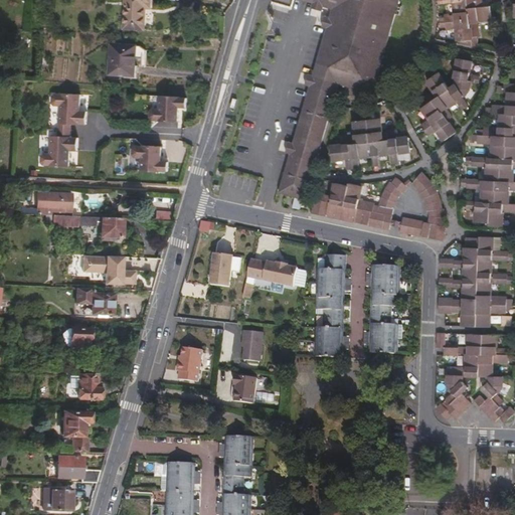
[(153,0),(124,0),(123,29),(146,30),(147,7),(153,7),(153,0)]
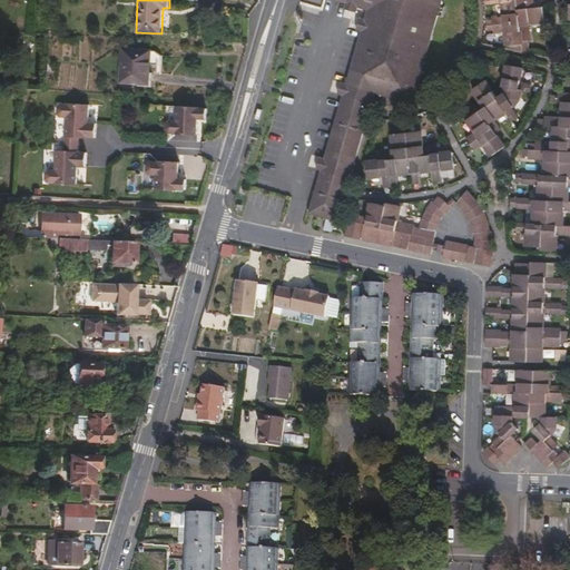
[(421,81),(444,0),(302,0),(302,1),(323,8),(325,0),(361,0),(379,5),(355,86),(377,92),(394,97),(421,81)]
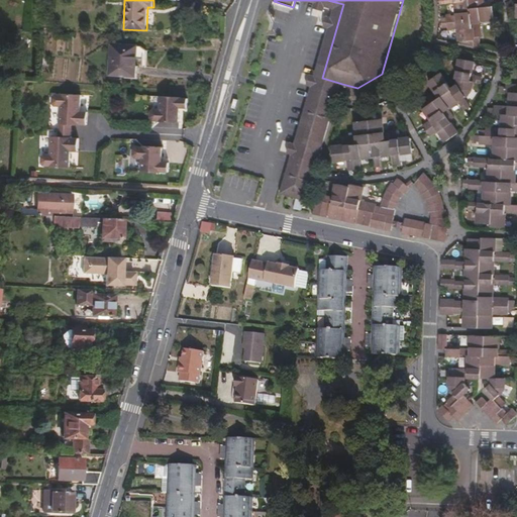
[(288,196),(319,88),(322,78),(343,4),(327,0),(302,0),(315,4),(314,9),(325,12),(326,7),(335,9),(332,18),(327,16),(324,27),(329,29),(315,77),(310,76),(307,86),(312,87),(296,144),(291,143),(287,153),(293,156),(282,194),(288,196)]
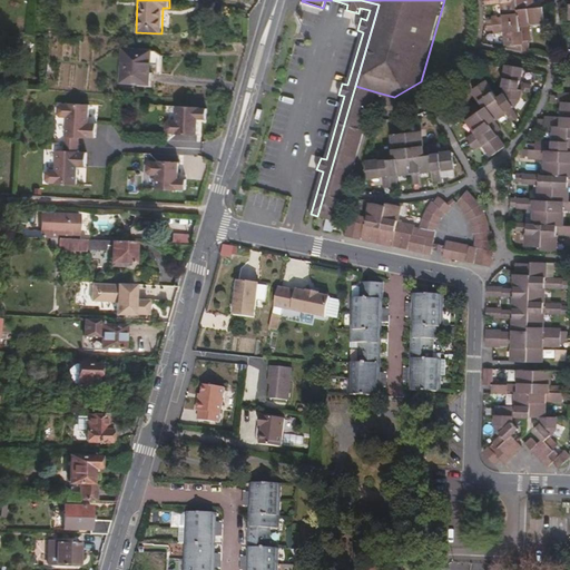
[(534,9),(532,0),(517,0),(518,1),(519,10),(534,9)]
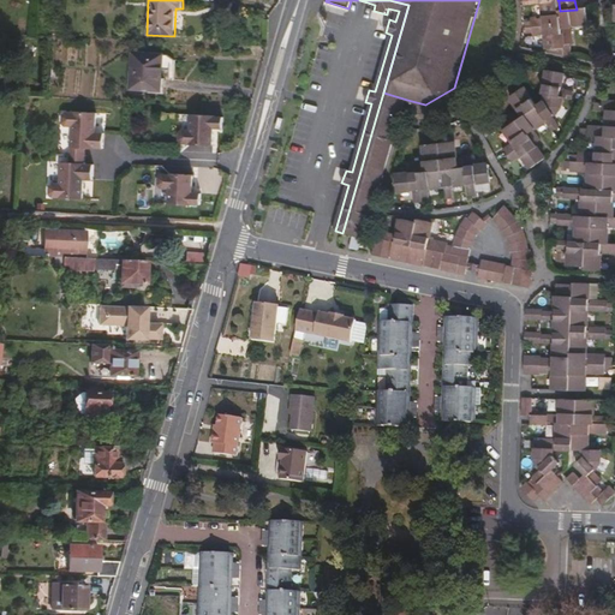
[(561,25),(560,11),(559,1),(542,4),(543,19),(536,19),(536,22),(525,23),(525,28),(561,25)]
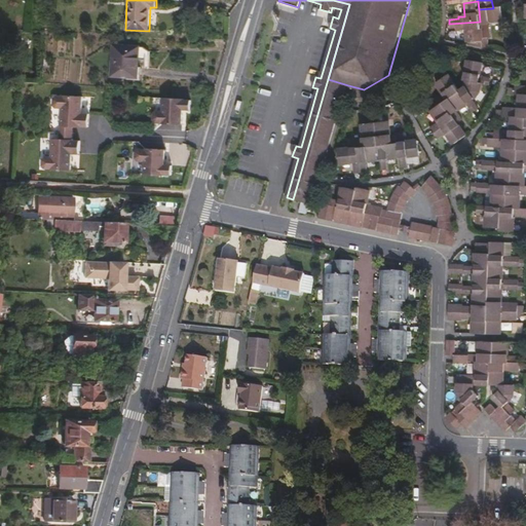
[(496,19),(502,19),(501,7),(493,8),(479,9),(480,22),(481,42),(481,44),(488,44),(487,39),(489,38),(488,22),(496,22),(496,19)]
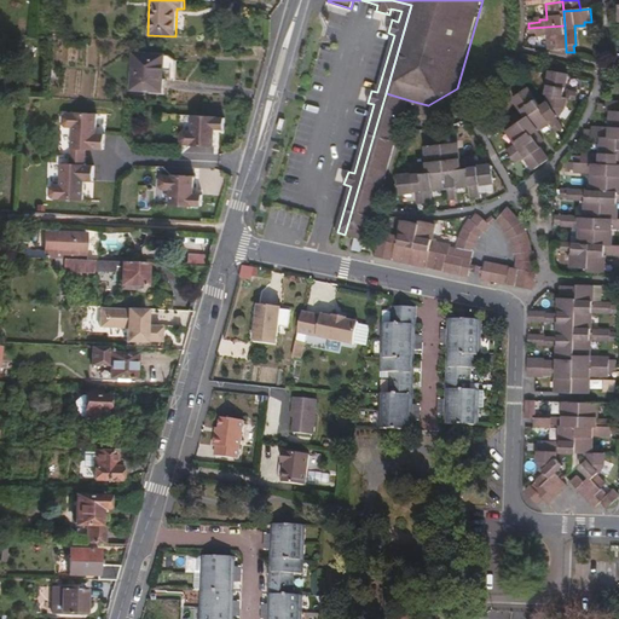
[(566,50),(565,25),(528,28),(528,33),(541,33),(541,34),(548,34),(550,51),(566,50)]
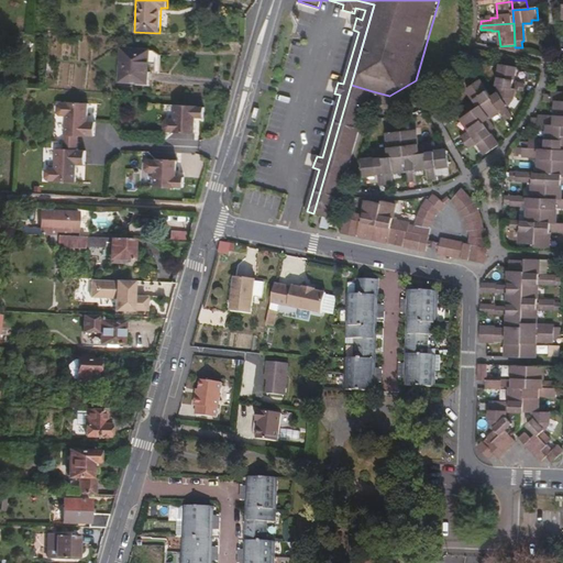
[(146,83),(147,64),(156,64),(156,52),(154,50),(139,47),(121,47),(119,81),(146,83)]
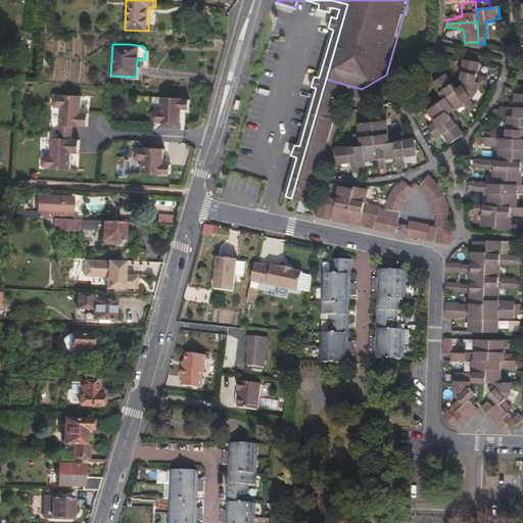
[(487,77),(477,75),(479,60),(465,58),(462,78),(464,79),(478,82),(486,83),(487,77)]
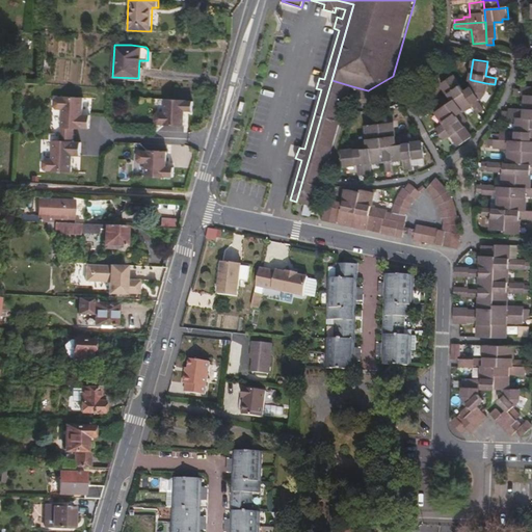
[(464,90),(453,74),(441,82),(449,95),(441,101),(444,105),(448,103),(463,90),(464,90)]
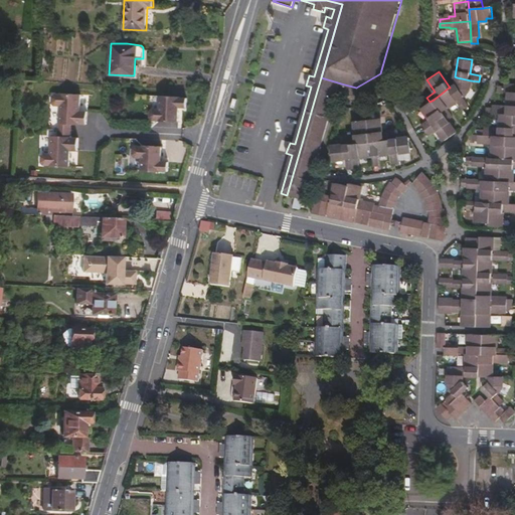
[(338,94),(341,83),(321,77),(318,88),(338,94)]
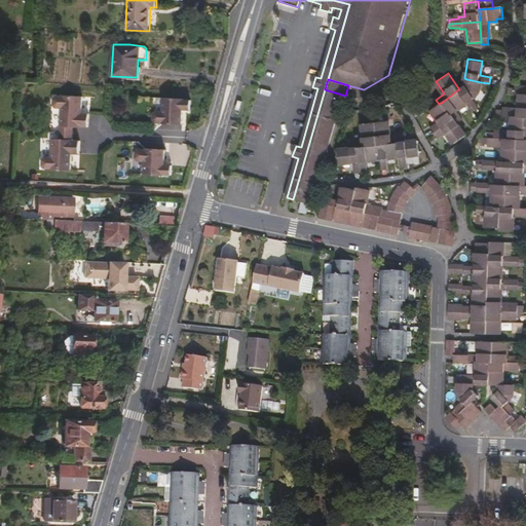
[(480,90),(481,85),(481,82),(466,79),(466,84),(459,89),(458,89),(467,102),(474,110),(479,107),(473,99),(477,95),(480,90)]
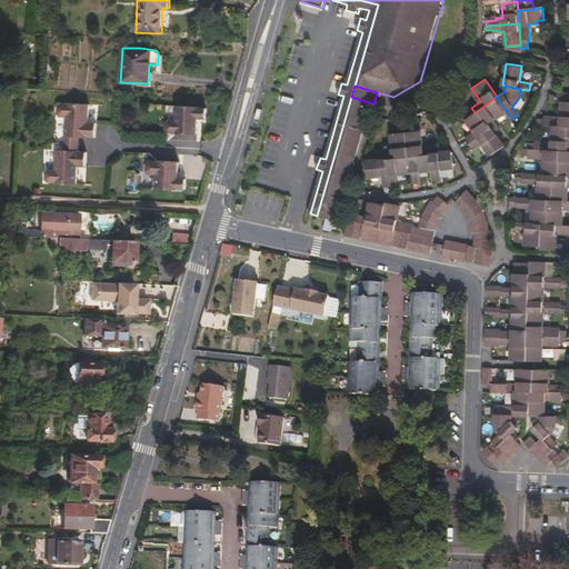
[(568,90),(557,90),(557,92),(551,92),(550,100),(566,100),(568,100),(568,90)]
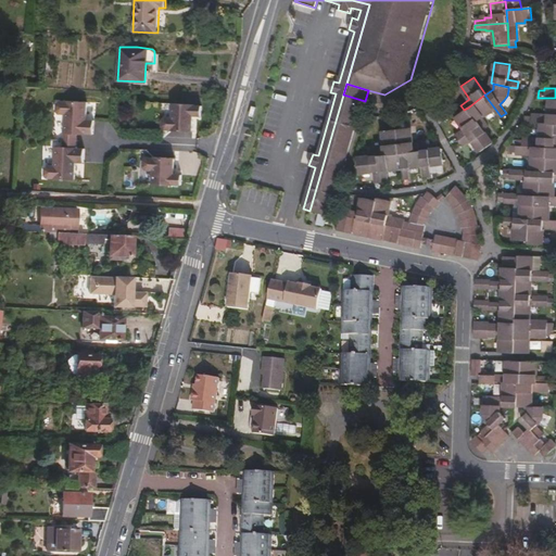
[(331,217),(365,101),(343,95),(310,211),(331,217)]
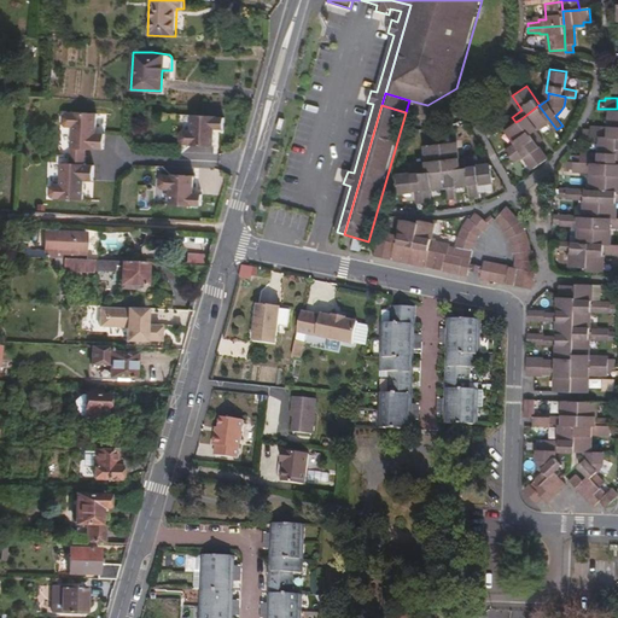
[(536,129),(549,120),(538,105),(520,120),(534,139),(537,144),(543,140),(536,129)]
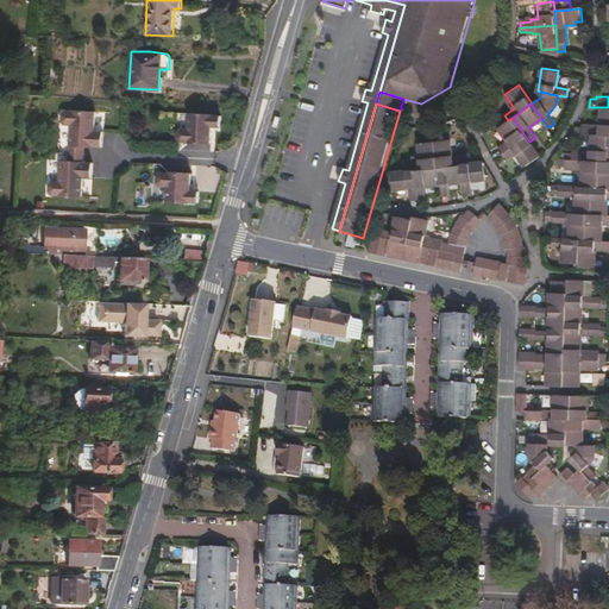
[(608,133),(608,107),(606,107),(604,115),(602,115),(601,124),(583,124),(583,125),(576,125),(576,133),(596,133),(608,133)]
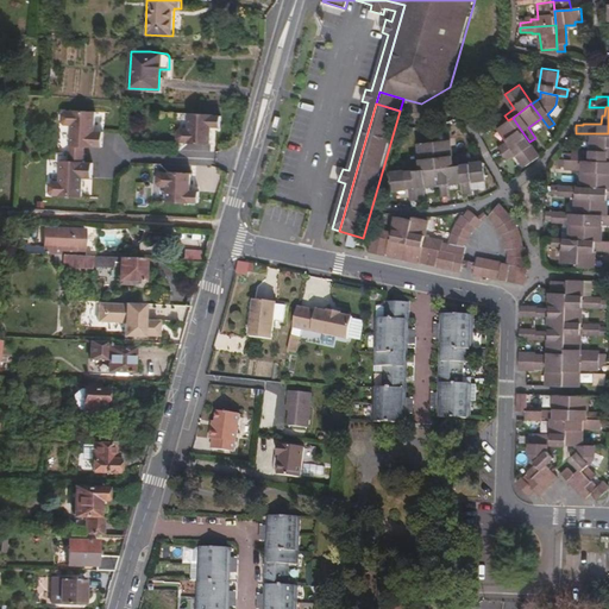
[(94,132),(95,112),(73,111),(64,111),(62,113),(61,121),(64,124),(71,125),(71,131),(70,146),(85,148),(93,148),(93,146),(94,132)]
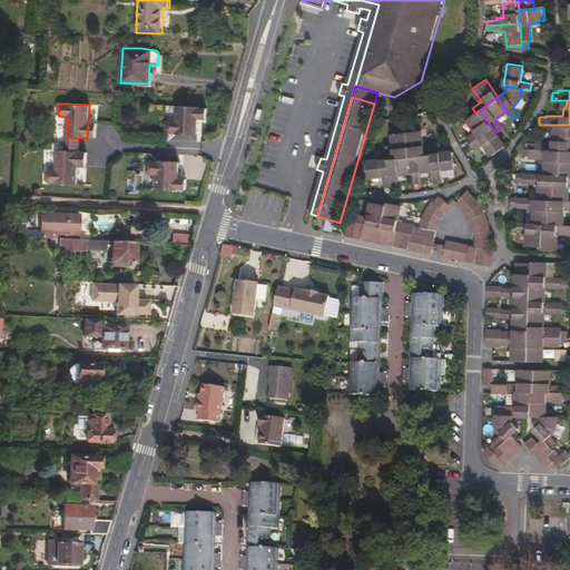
[(196,136),(197,120),(206,120),(206,109),(198,109),(198,108),(177,107),(176,121),(169,121),(165,124),(166,130),(168,134),(175,134),(175,135),(196,136)]
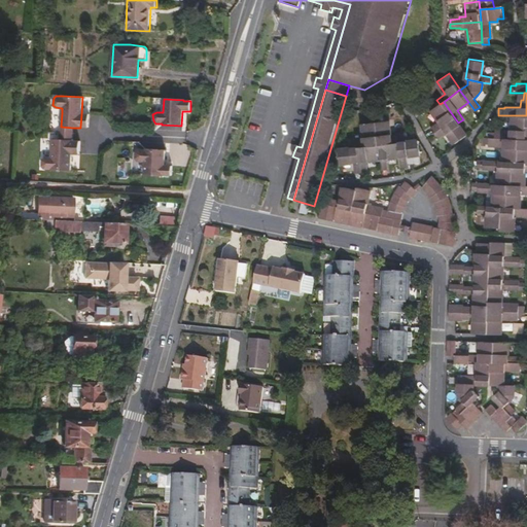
[(455,118),(444,102),(440,104),(431,109),(440,121),(431,128),(434,133),(455,118)]
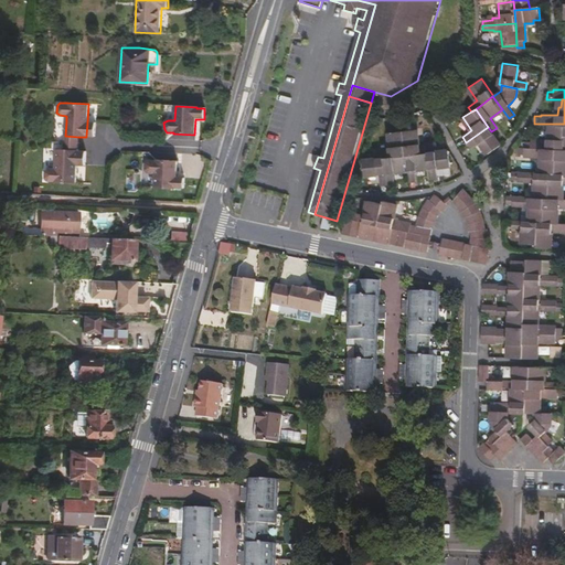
[(95,136),(96,123),(87,123),(86,136),(95,136)]
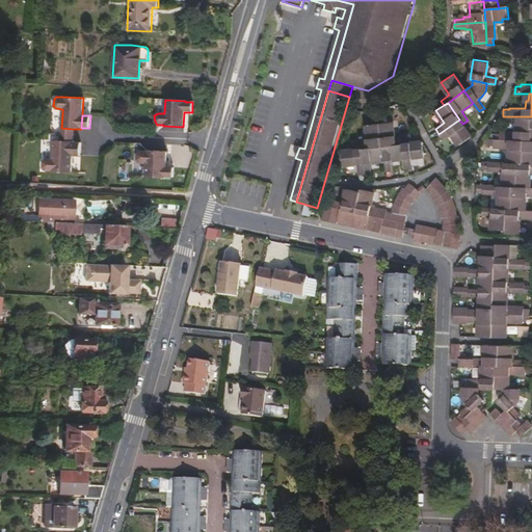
[(530,139),(531,116),(521,116),(521,123),(517,123),(517,130),(501,130),(501,132),(496,132),(495,138),(525,139),(530,139)]
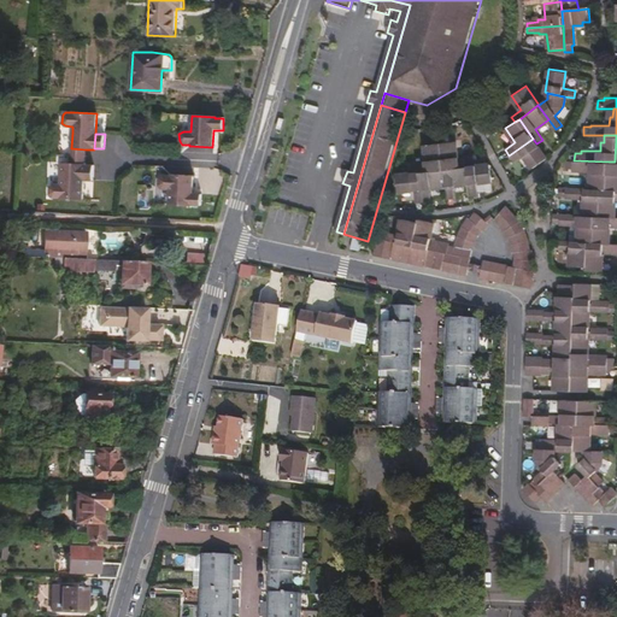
[(547,157),(536,144),(533,139),(509,156),(513,162),(523,154),(533,168),(547,157)]
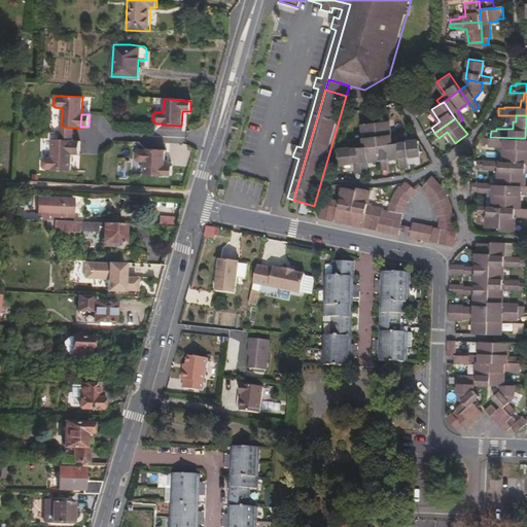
[(414,140),(413,134),(408,134),(408,133),(391,135),(390,127),(387,127),(387,120),(377,121),(379,144),(399,142),(414,140)]
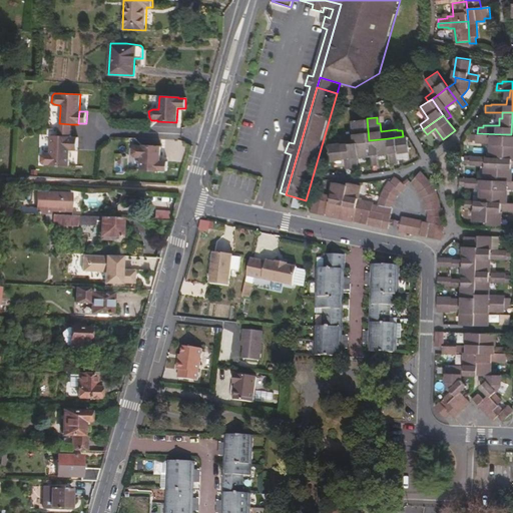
[(369,140),(367,118),(357,119),(357,126),(355,126),(355,134),(340,135),(340,137),(334,138),(335,144),(350,143),(369,140)]
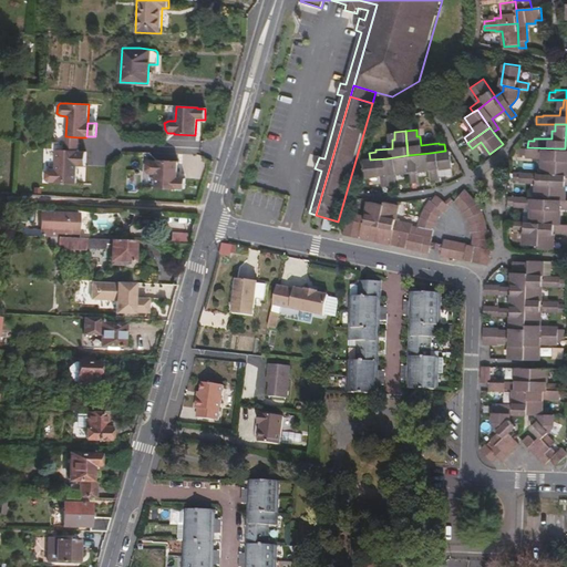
[(557,174),(559,148),(527,147),(522,147),(521,154),(527,154),(526,156),(544,157),(544,166),(546,166),(546,173),(552,174),(557,174)]
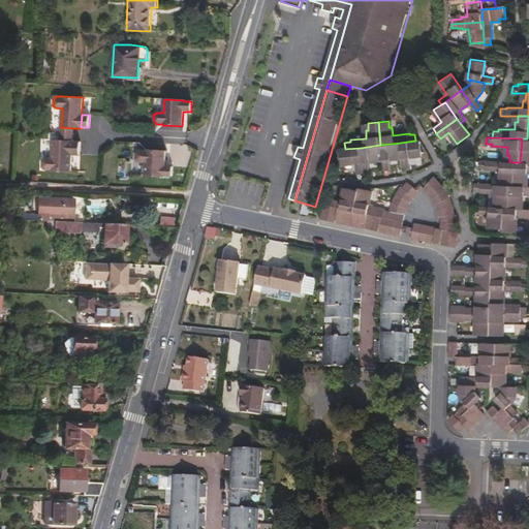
[(528,138),(527,138),(522,138),(520,162),(528,162),(528,138)]
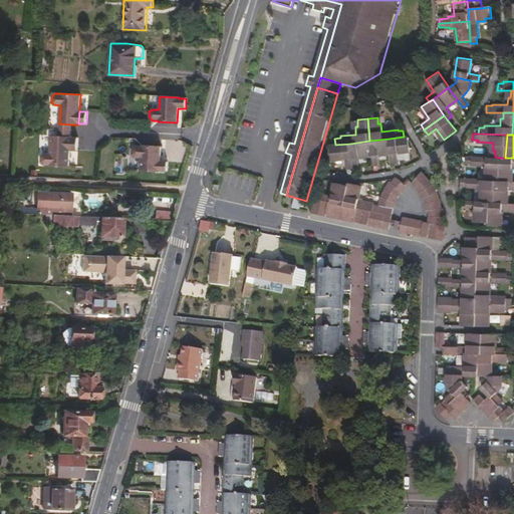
[(68,167),(69,149),(70,138),(70,137),(59,137),(51,136),(50,154),(43,154),(41,156),(41,163),(43,165),(49,166),(68,167)]
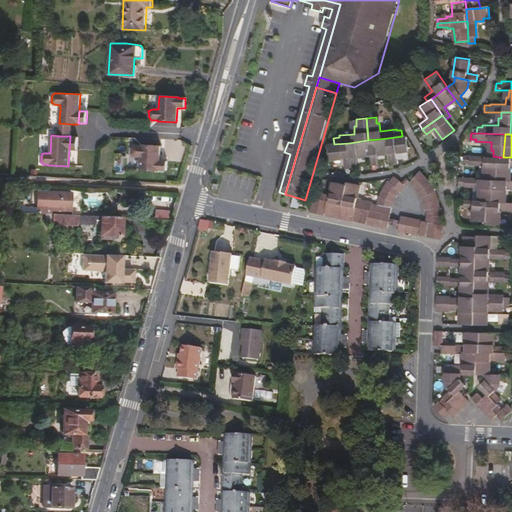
[(408,149),(407,135),(402,136),(388,138),(389,152),(390,163),(396,162),(395,151),(408,149)]
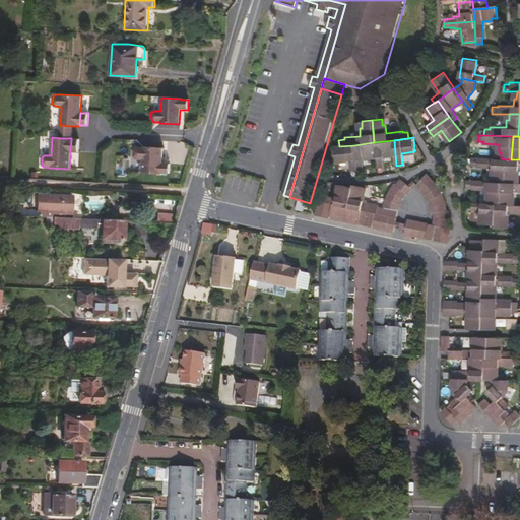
[(78,151),(79,139),(71,139),(70,150),(78,151)]
